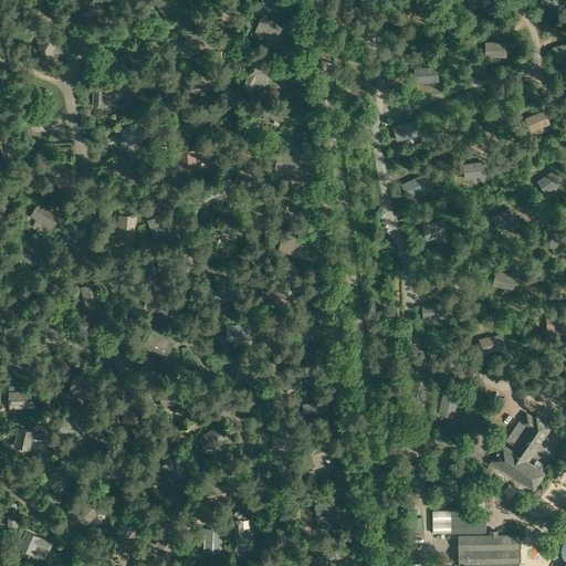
[(83,23),(108,9),(103,0),(86,0),(85,1),(90,9),(79,16),(83,23)]
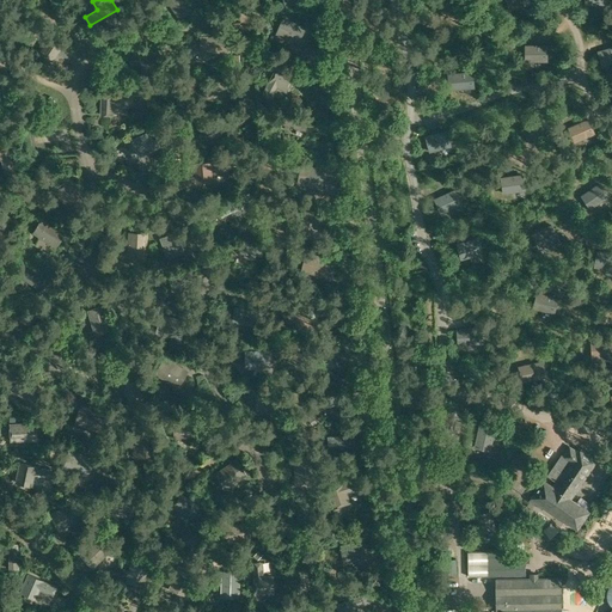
[(194,11),(185,0),(166,0),(166,1),(181,22),(194,11)]
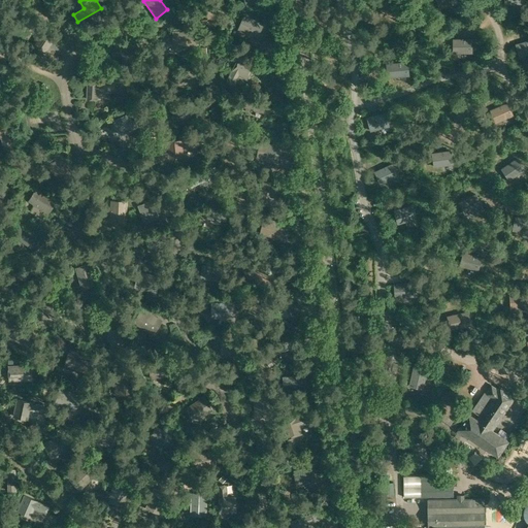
[(396,0),(382,0),(376,2),(381,15),(400,10),(396,0)]
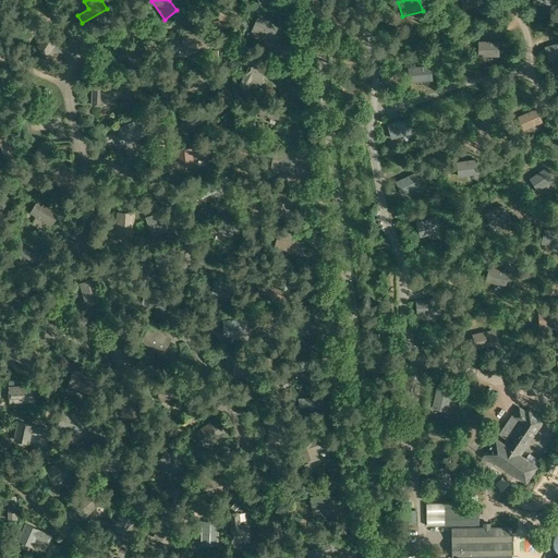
[(483,0),(461,0),(465,10),(485,2),(483,0)]
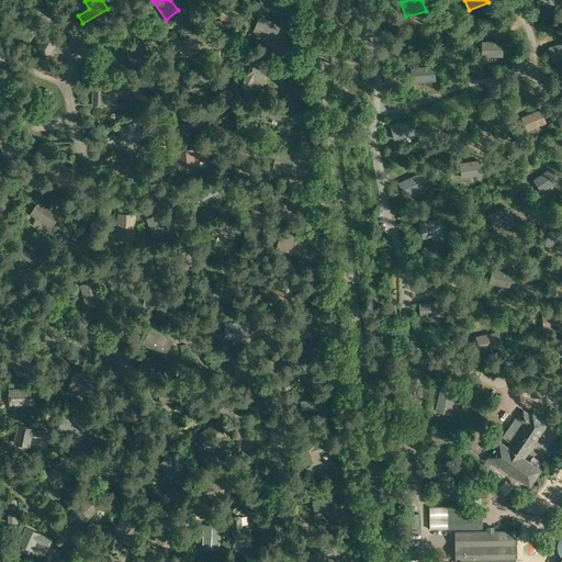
[(258,18),(251,32),(274,42),(280,26),(258,18)]
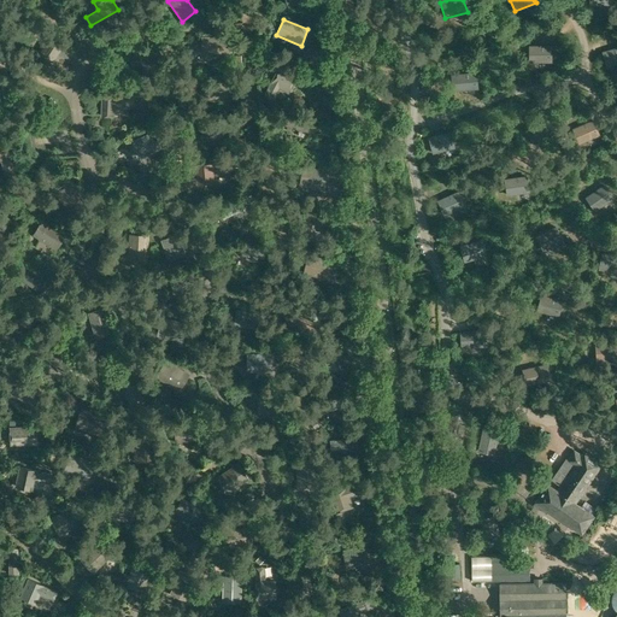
[(54,60),(64,45),(50,36),(40,52),(54,60)]
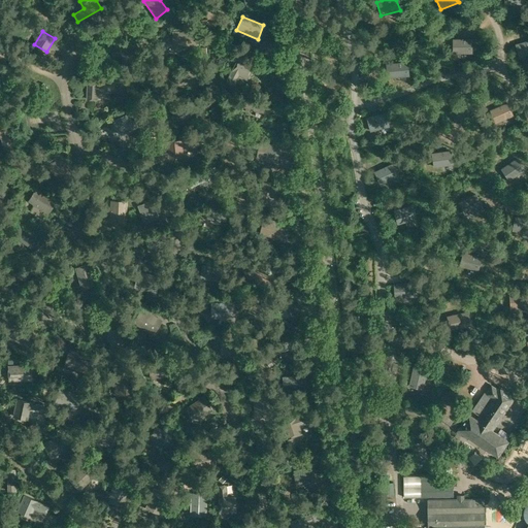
[(174,46),(197,46),(197,31),(173,31),(173,39),(174,39),(174,46)]
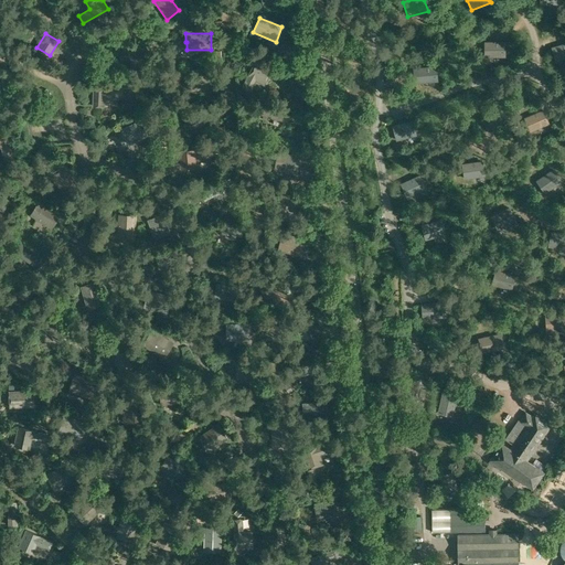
[(505,56),(505,41),(484,41),(484,57),(505,56)]
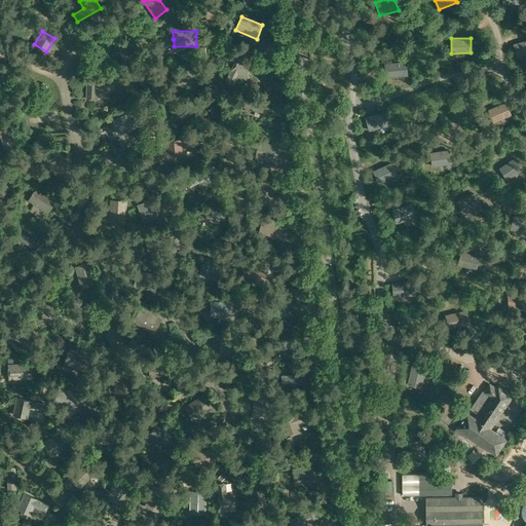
[(525,54),(525,39),(514,43),(517,58),(525,54)]
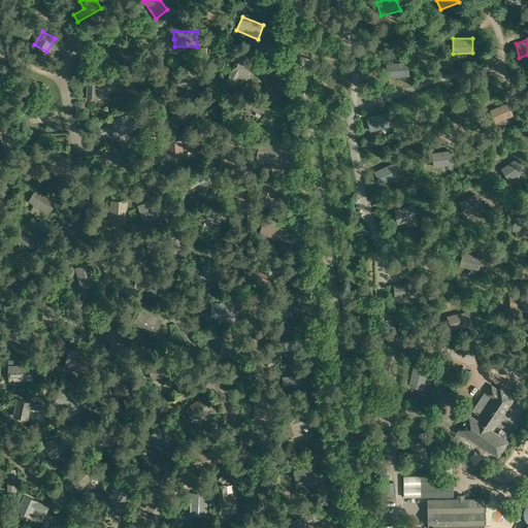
[(111,55),(131,61),(135,46),(116,40),(111,55)]
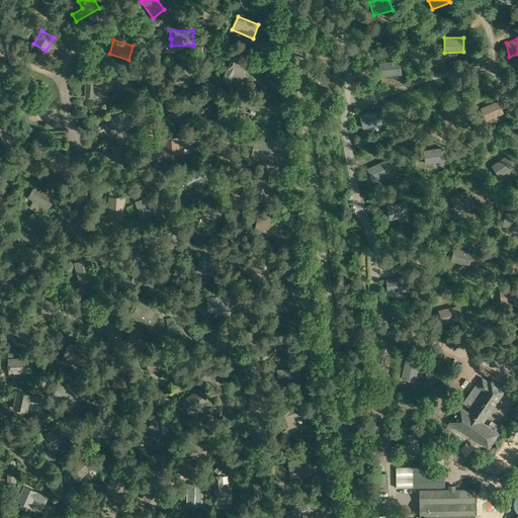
[(242,77),(249,64),(234,57),(222,80),(229,84),(235,73),(242,77)]
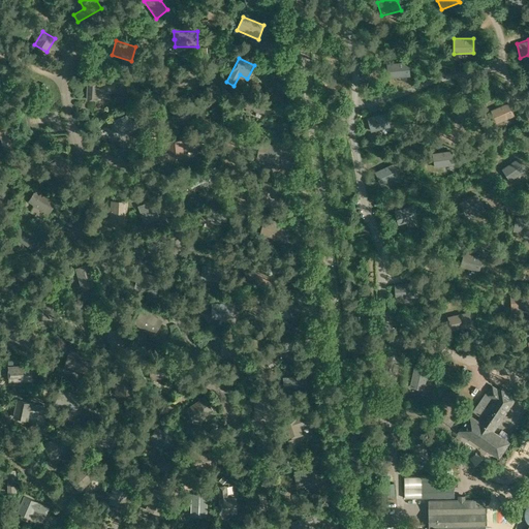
[(410,76),(409,61),(386,63),(387,78),(410,76)]
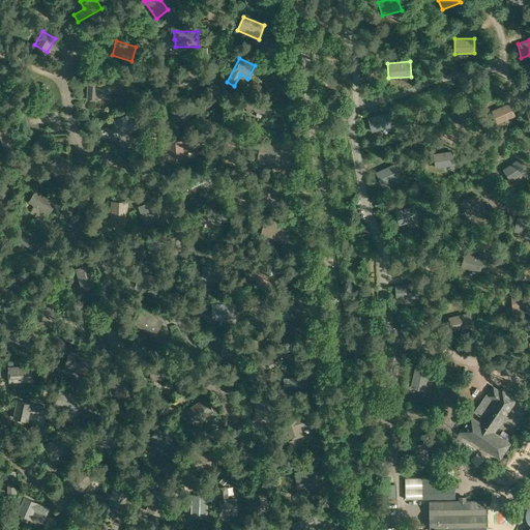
[(201,69),(178,70),(178,79),(201,78),(201,69)]
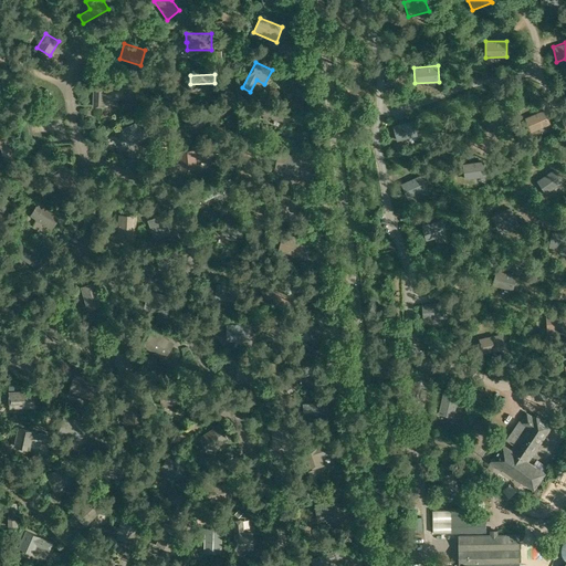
[(119,88),(93,87),(92,106),(105,107),(105,98),(119,98),(119,88)]
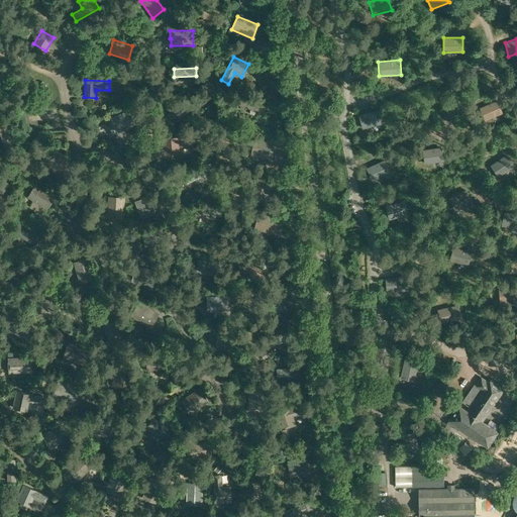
[(194,98),(169,104),(171,111),(196,106),(194,98)]
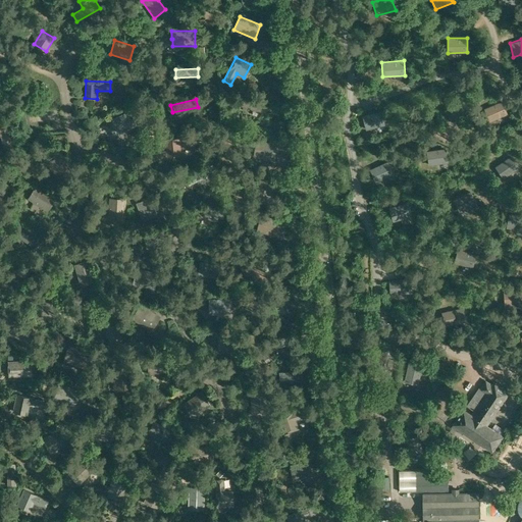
[(240,99),(239,106),(261,112),(263,105),(240,99)]
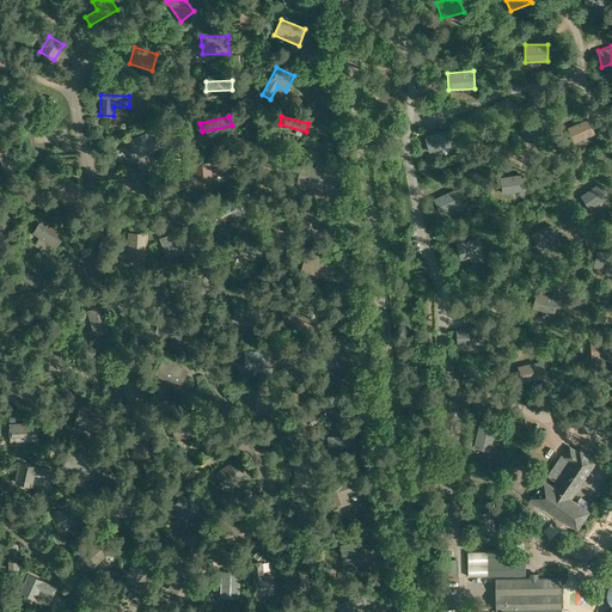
[(568,127),(574,144),(595,134),(589,118),(568,127)]
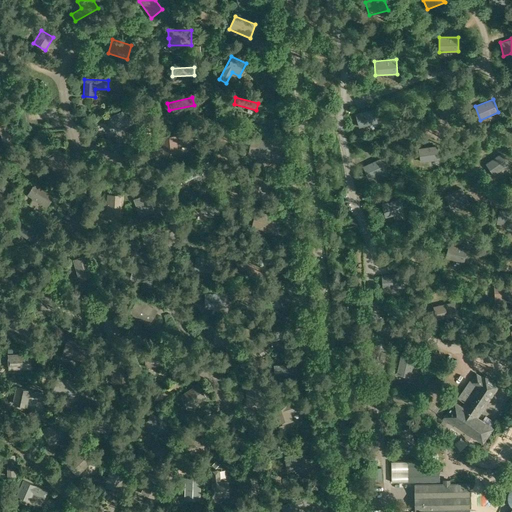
[(117,130),(134,123),(127,109),(111,116),(117,130)]
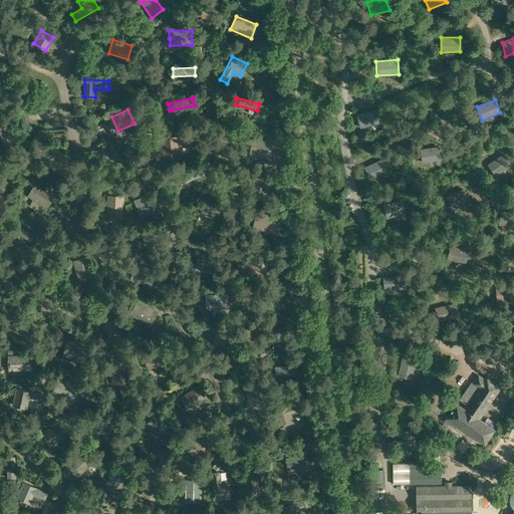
[(375,109),(357,114),(360,127),(379,122),(375,109)]
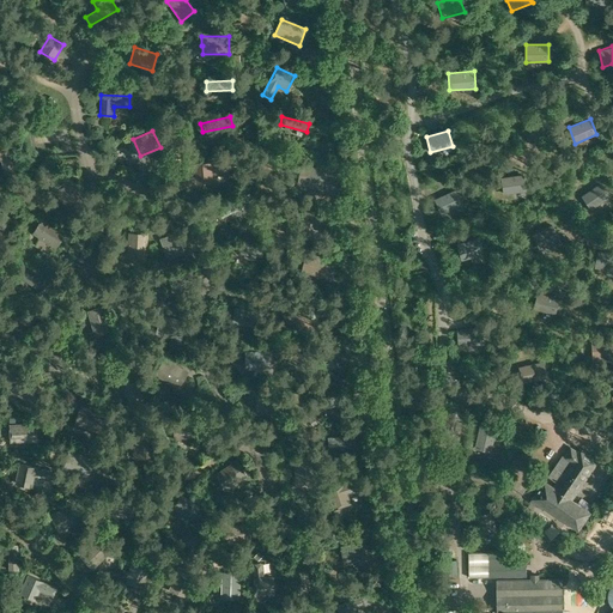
[(6,173),(14,170),(6,140),(0,141),(0,159),(2,159),(6,173)]
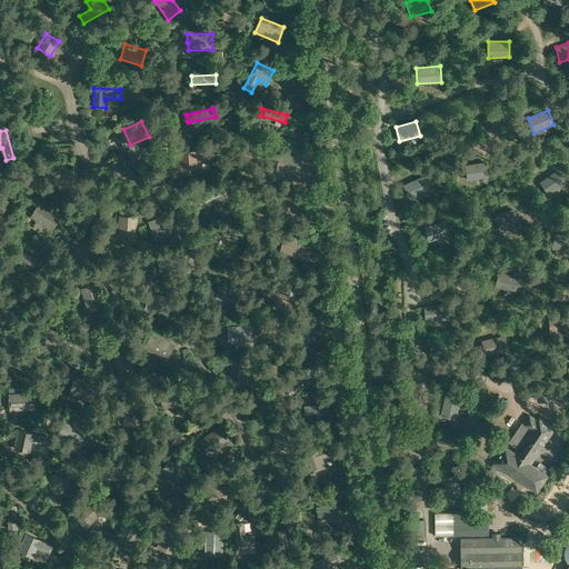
[(197,159),(210,158),(209,149),(180,152),(182,170),(198,168),(197,159)]
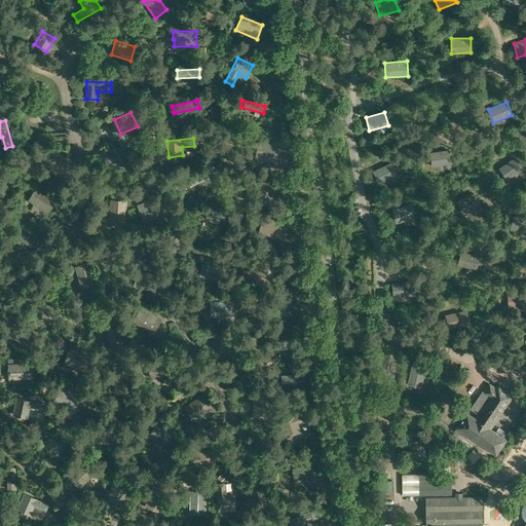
[(256,142),(254,157),(277,160),(279,145),(256,142)]
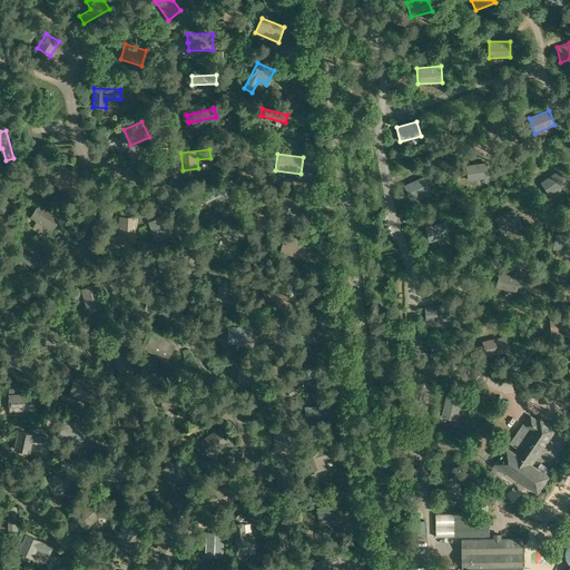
[(467,165),(469,180),(490,177),(488,161),(467,165)]
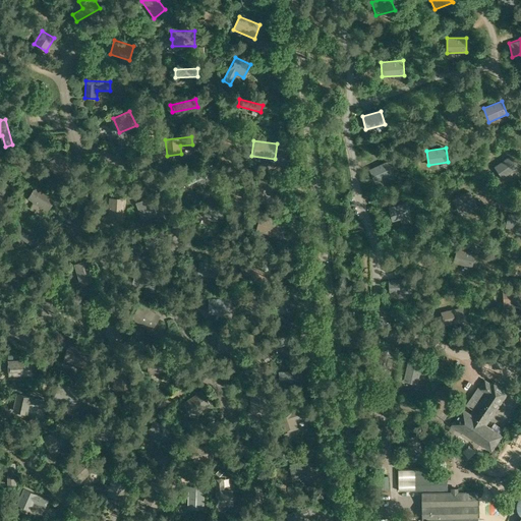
[(58,178),(70,169),(59,153),(47,161),(58,178)]
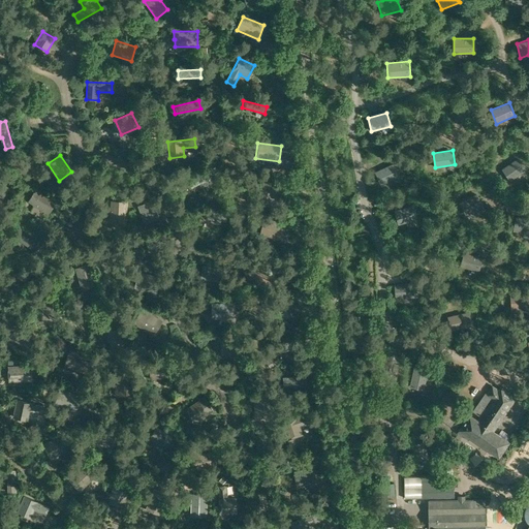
[(527,170),(518,158),(502,168),(510,181),(527,170)]
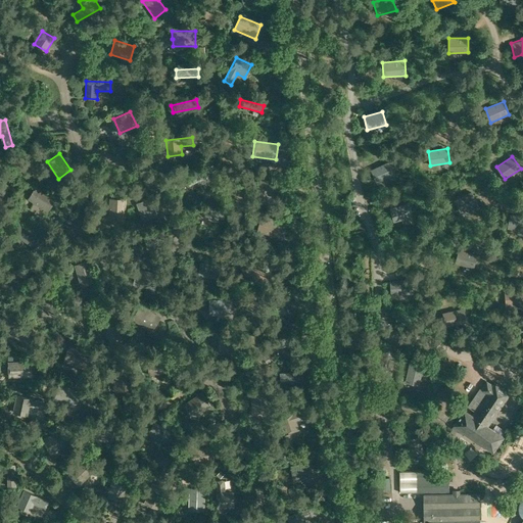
[(389,161),(371,170),(376,183),(394,175),(389,161)]
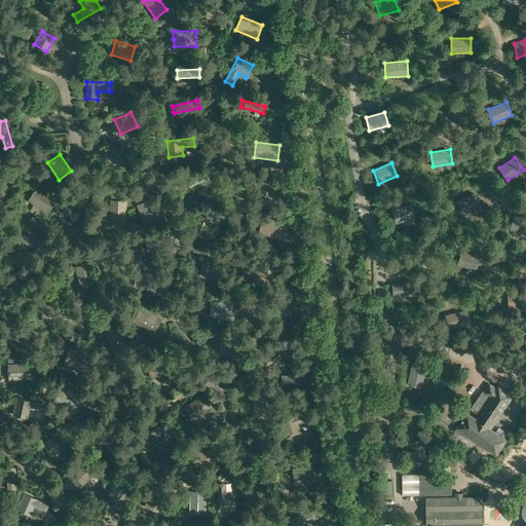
[(207,171),(187,180),(191,187),(211,178),(210,177),(207,171)]
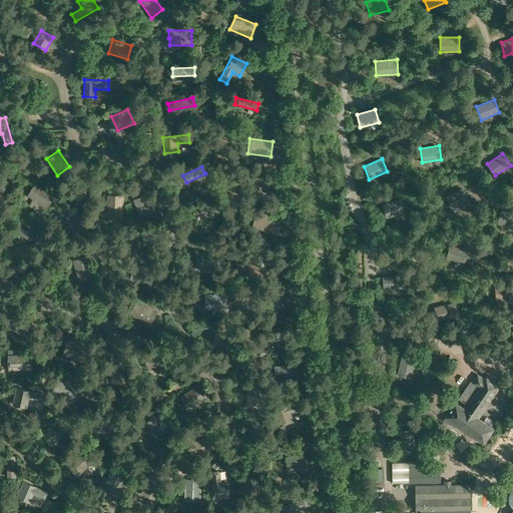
[(264,199),(270,178),(255,174),(249,194),(264,199)]
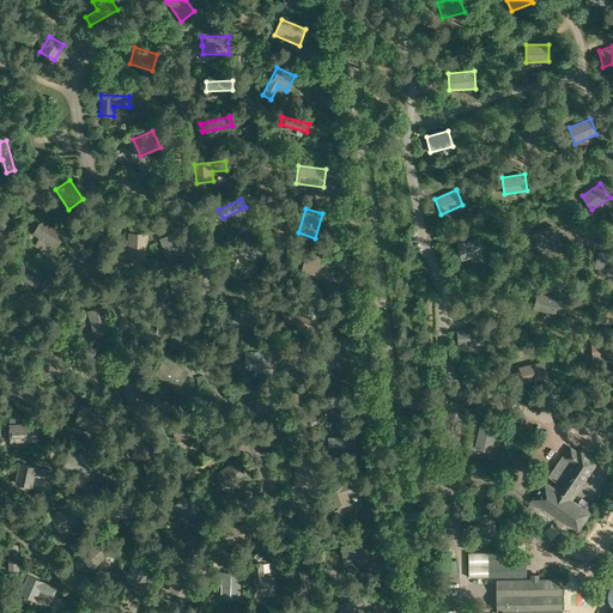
[(0,231),(2,232),(10,217),(0,211),(0,231)]
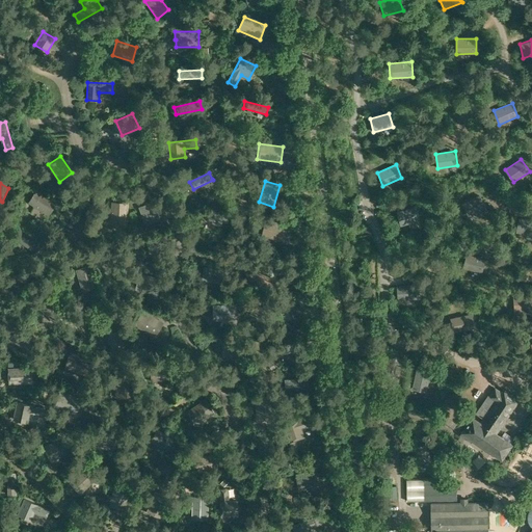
[(49,214),(57,201),(37,189),(29,203),(49,214)]
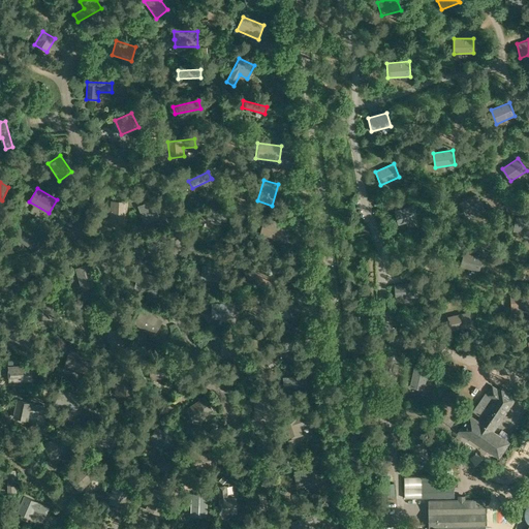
[(484,207),(477,193),(460,203),(466,216),(484,207)]
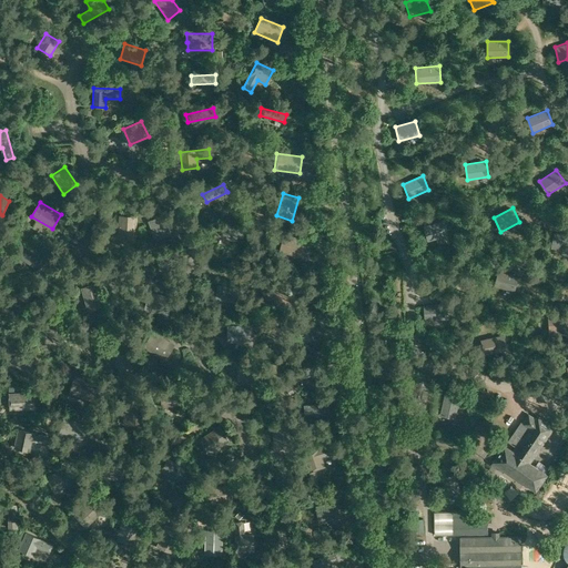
[(135,241),(137,216),(120,215),(119,241),(135,241)]
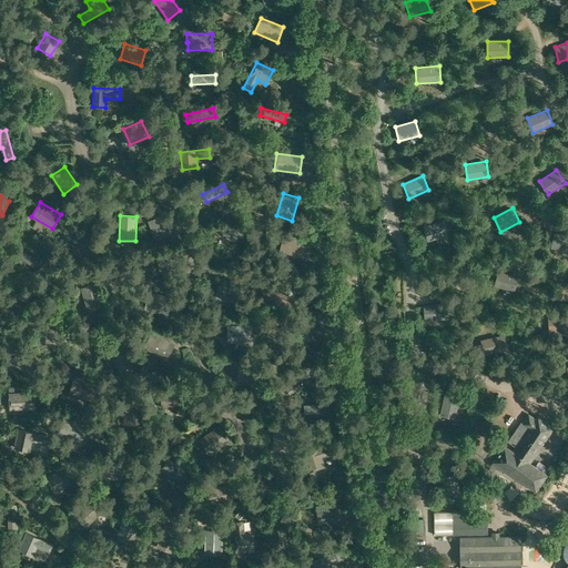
[(162,216),(145,221),(153,243),(169,237),(162,216)]
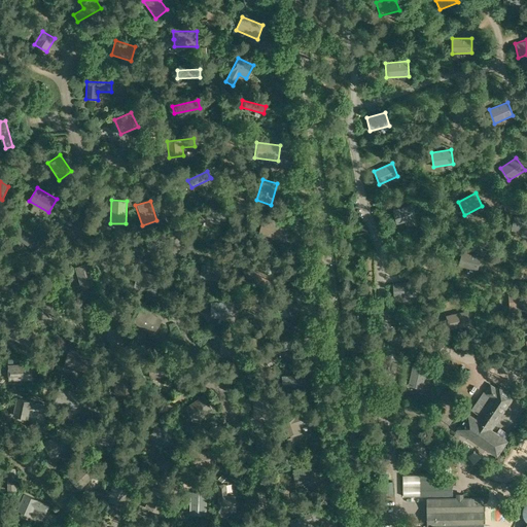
[(416,218),(412,204),(393,209),(397,223),(416,218)]
